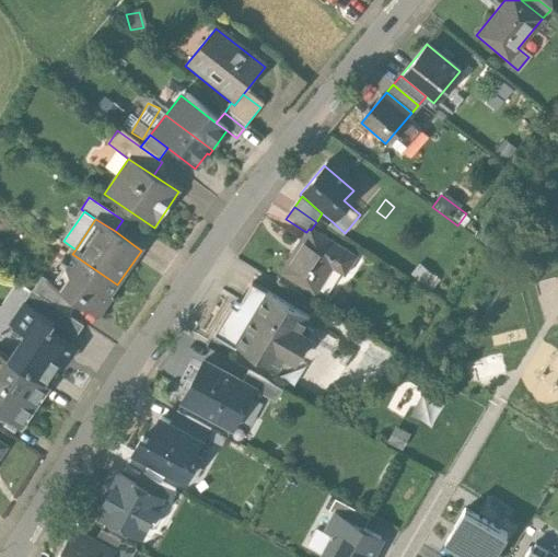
[(344,232),(332,221),(326,229),(339,238),(344,232)]
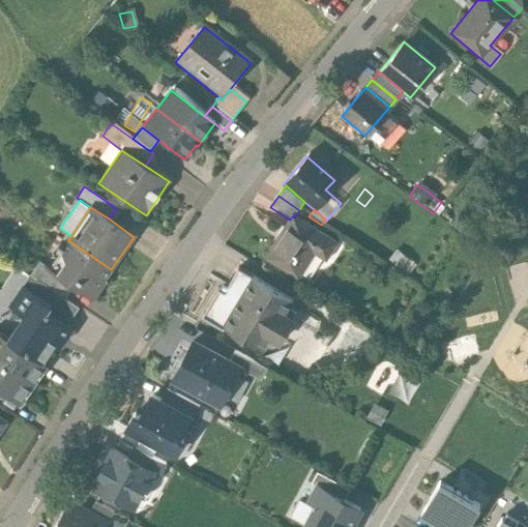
[(294,217),(292,216),(290,220),(288,218),(284,226),(285,227),(264,259),(297,280),(314,255),(325,262),(335,244),(294,217)]
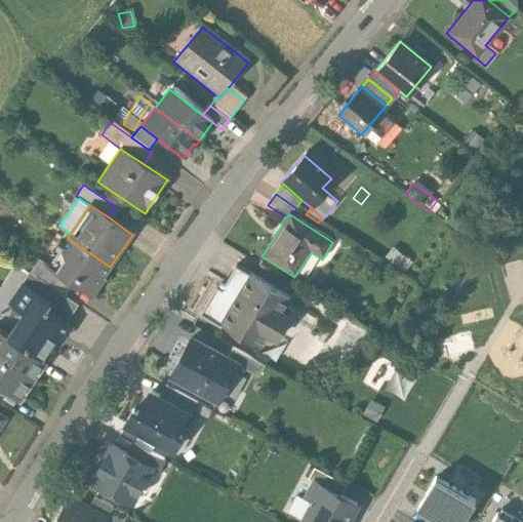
[(110,267),(68,238),(65,243),(66,244),(48,270),(71,285),(91,299),(104,280),(102,279),(110,267)]
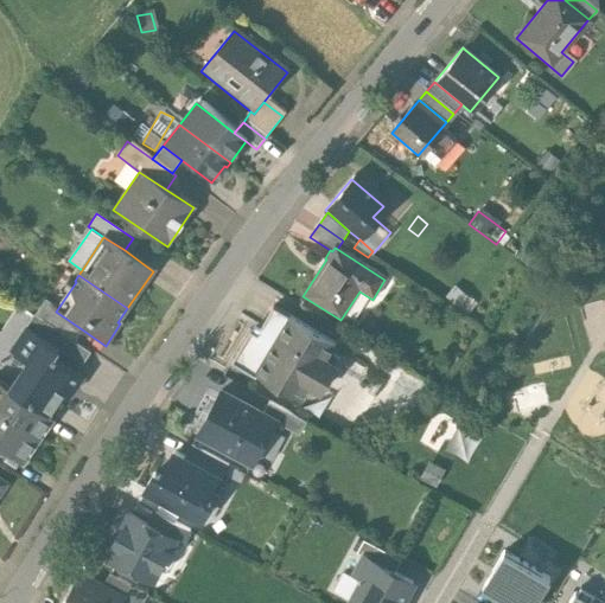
[(451,294),(444,306),(465,321),(473,309),(451,294)]
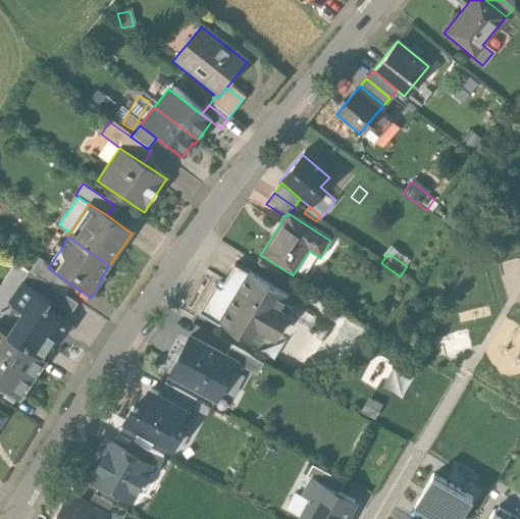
[(70,283),(48,268),(38,260),(30,273),(62,296),(70,283)]
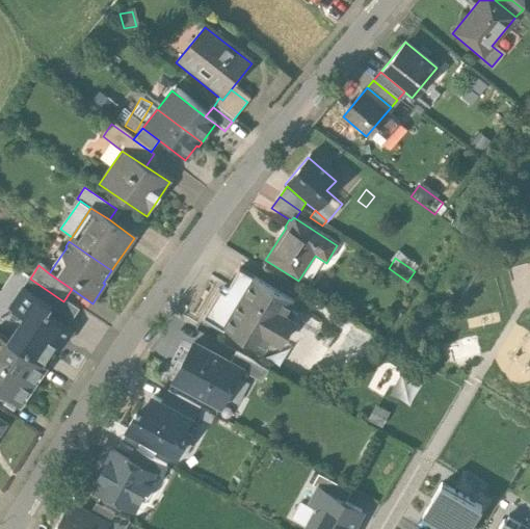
[(289,303),(237,270),(227,288),(221,285),(203,317),(263,352),(268,343),(279,349),(294,322),(283,316),(289,303)]
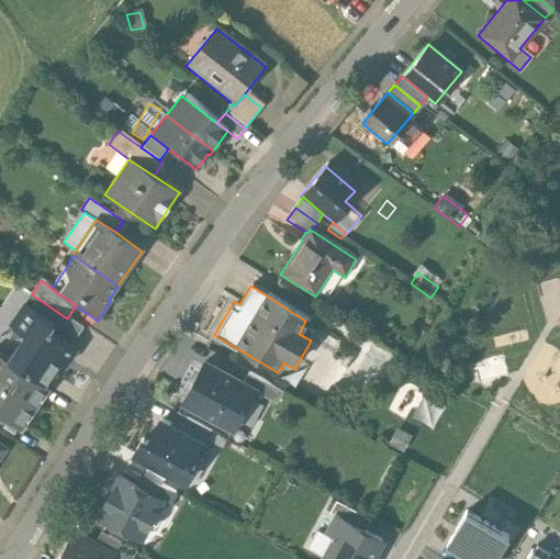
[(32,294),(25,304),(55,323),(49,331),(70,345),(81,327),(67,319),(32,294)]
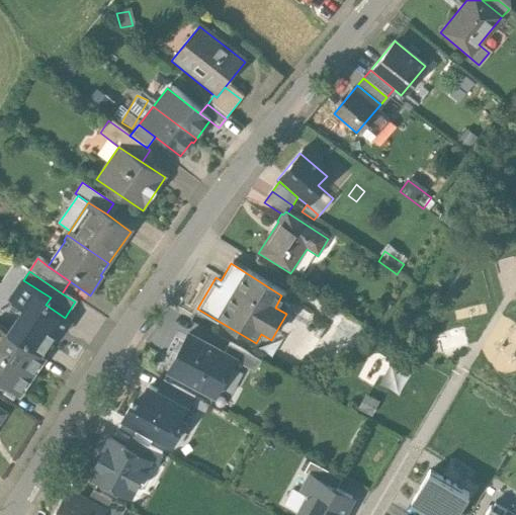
[(65,318),(46,305),(51,297),(23,280),(11,299),(25,309),(8,335),(43,358),(59,337),(61,338),(72,322),(65,318)]
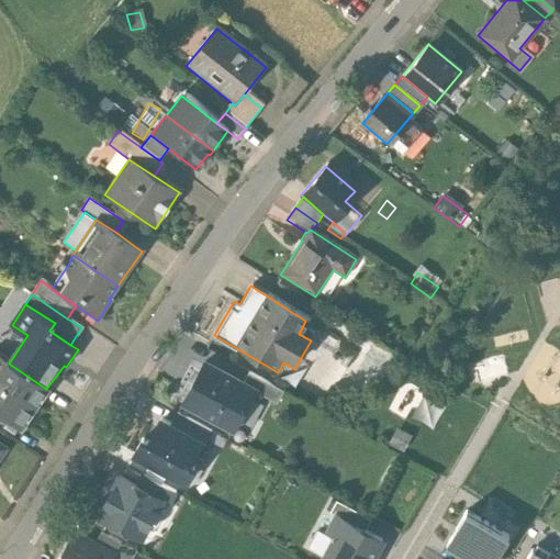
[(0,387),(32,409),(46,389),(9,364),(0,358),(0,387)]
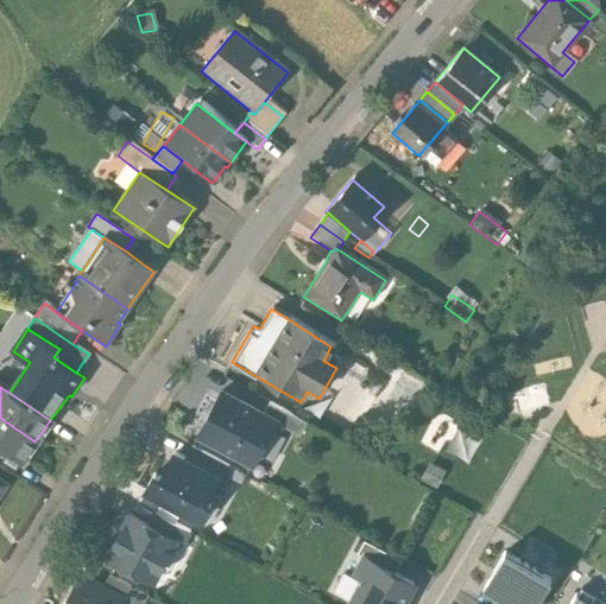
[(262,415),(220,393),(195,439),(251,468),(273,425),(276,423),(262,415)]
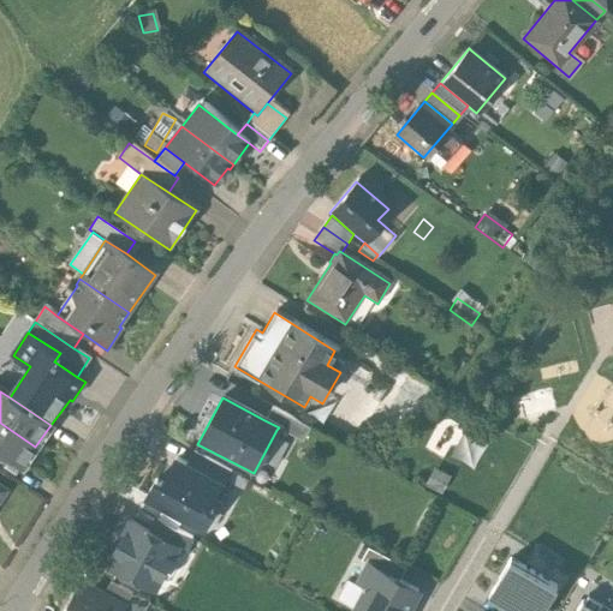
[(271,409),(265,420),(279,427),(277,430),(301,442),(308,429),(271,409)]
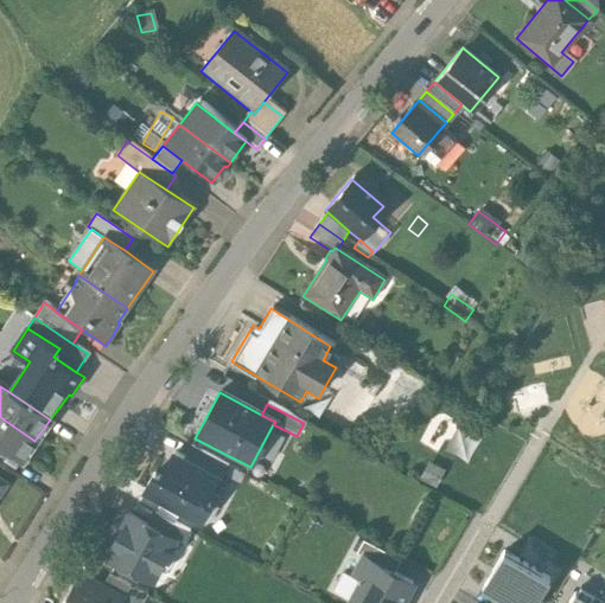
[(0,448),(20,462),(34,441),(0,417),(0,448)]
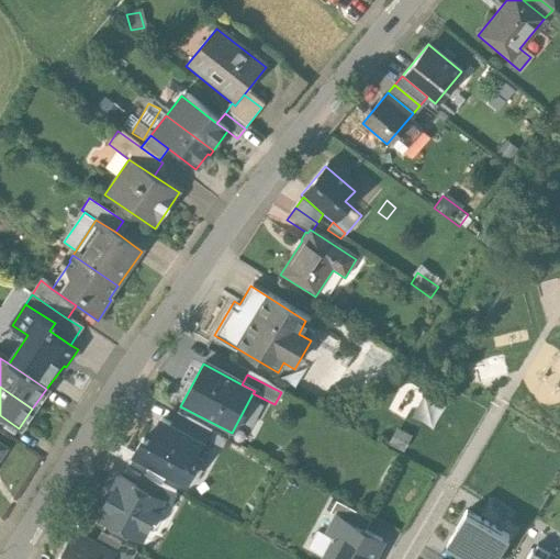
[(175,414),(169,425),(200,442),(204,444),(210,433),(175,414)]
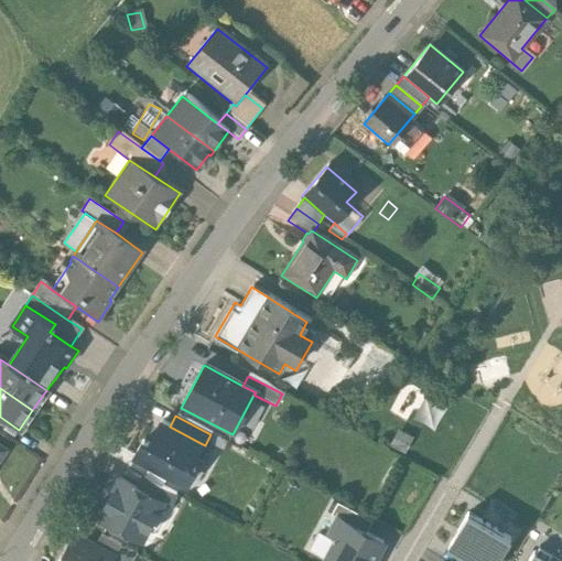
[(170,427),(161,422),(151,439),(146,435),(131,461),(149,470),(168,479),(184,488),(198,462),(193,460),(201,443),(170,427)]
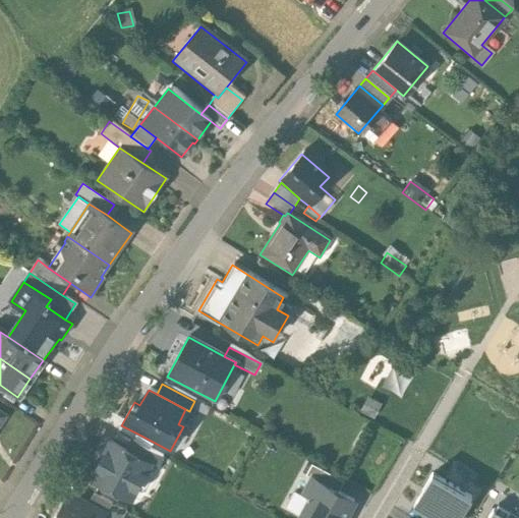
[(379,405),(366,399),(358,414),(370,420),(379,405)]
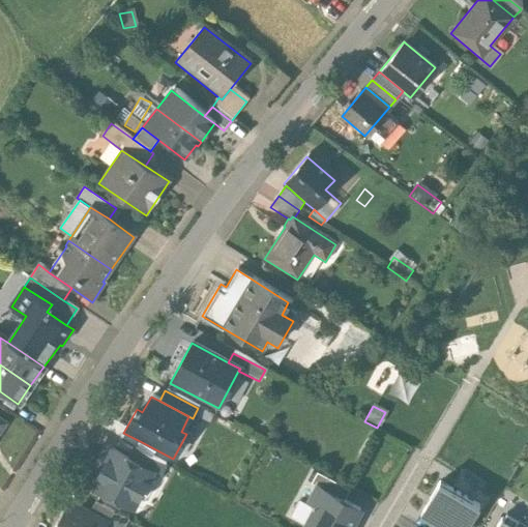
[(0,435),(8,425),(0,418),(0,435)]
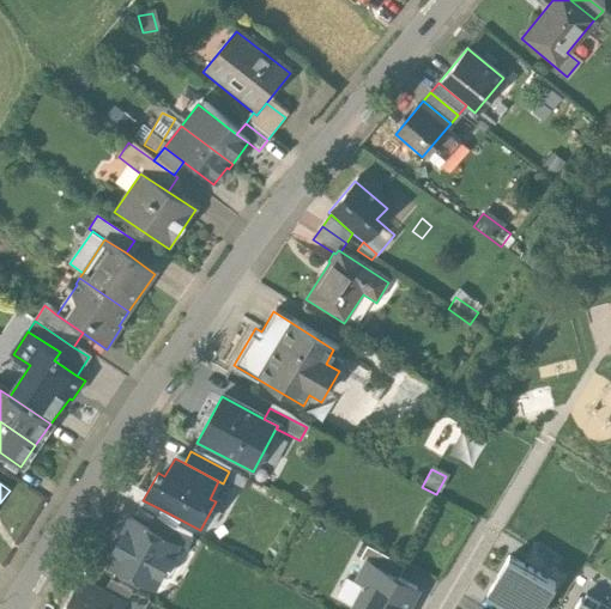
[(162,510),(157,519),(176,530),(182,521),(162,510)]
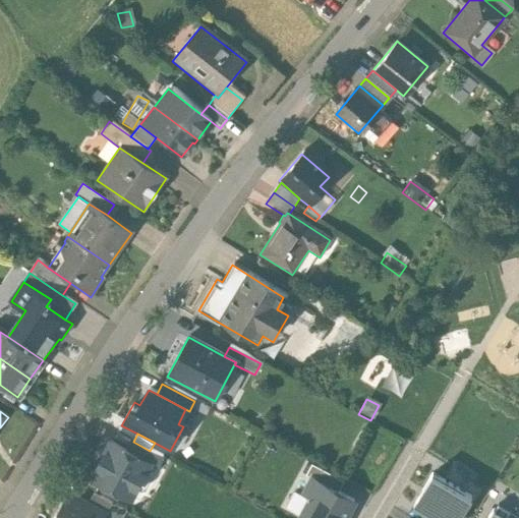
[(128,450),(108,439),(87,479),(129,503),(150,467),(152,462),(143,458),(128,450)]
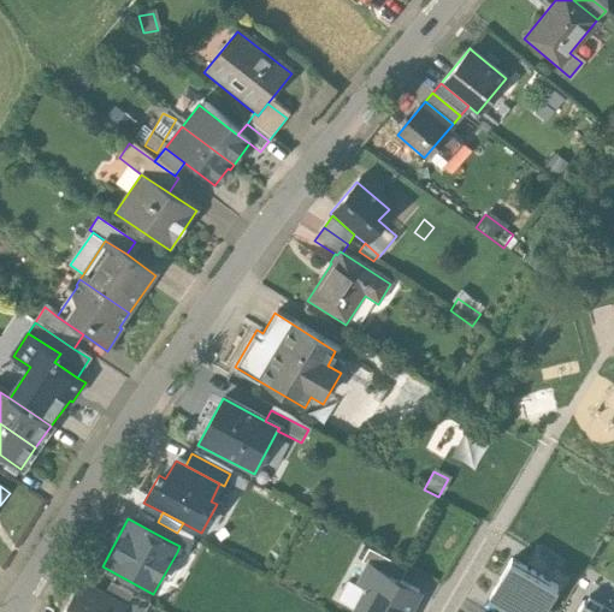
[(152,532),(170,541),(179,546),(177,552),(184,556),(193,541),(177,533),(158,522),(152,532)]
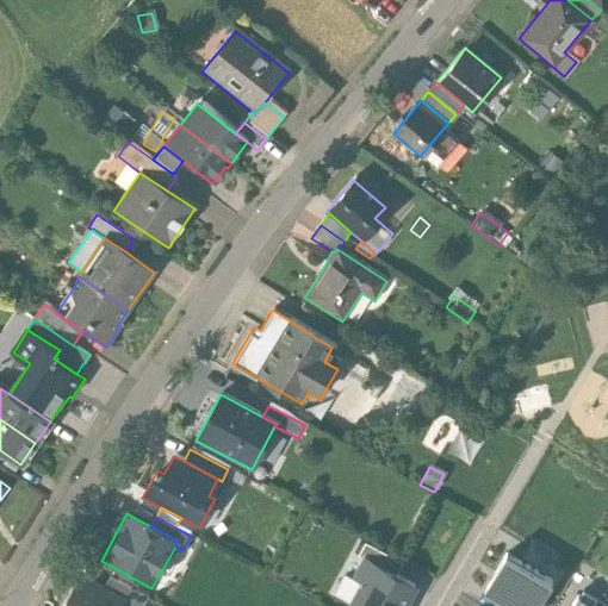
[(359,557),(364,560),(396,578),(402,566),(365,545),(359,557)]
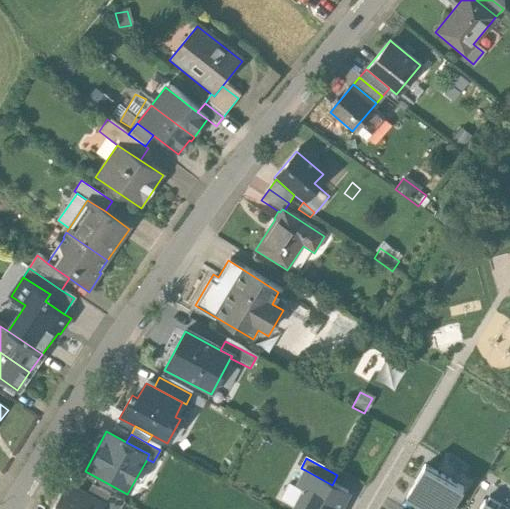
[(423,467),(405,498),(421,508),(450,508),(462,490),(423,467)]
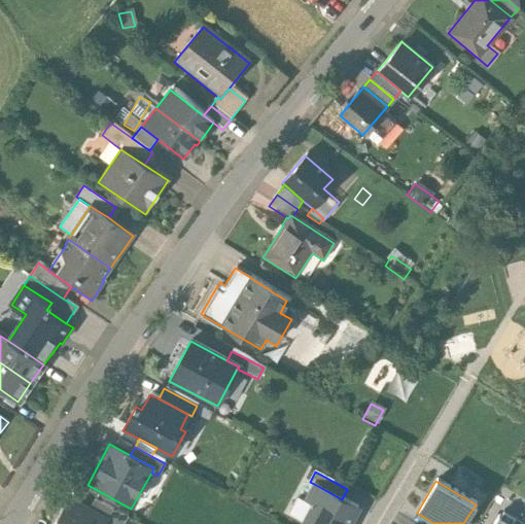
[(314,503),(303,523),(355,523),(362,511),(342,499),(314,484),(305,499),(314,503)]
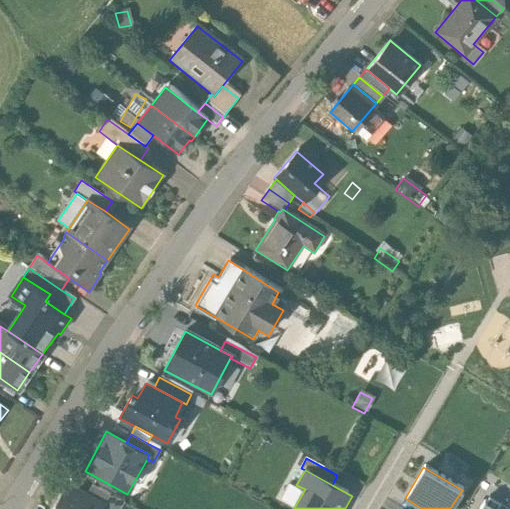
[(84,494),(61,483),(47,508),(99,508),(101,505),(102,503),(84,494)]
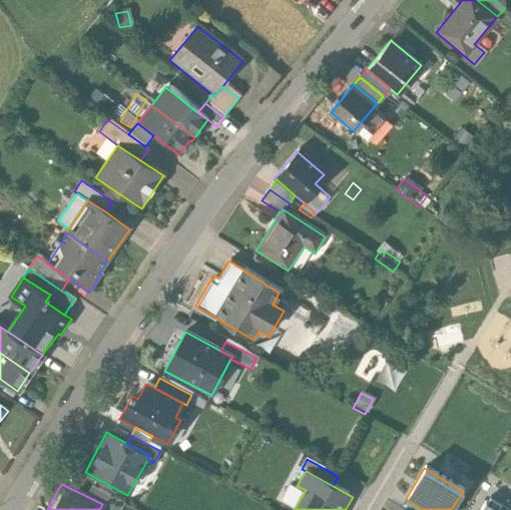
[(89,487),(84,495),(102,504),(101,506),(107,509),(120,509),(123,505),(89,487)]
